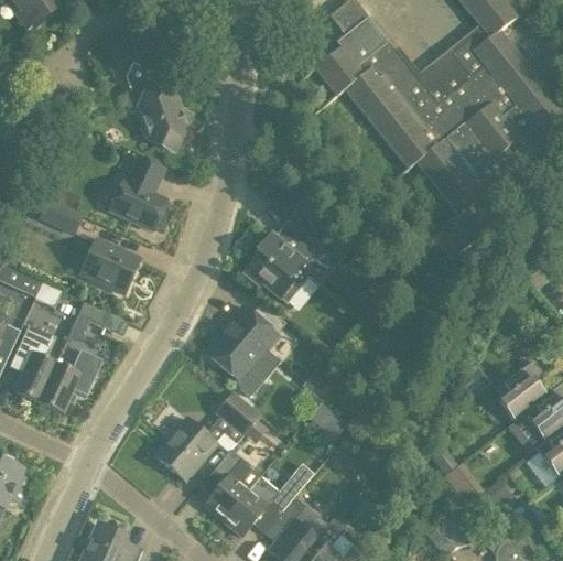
[(61,8),(54,0),(0,0),(0,1),(1,2),(3,0),(6,0),(28,29),(46,13),(50,17),(61,8)]
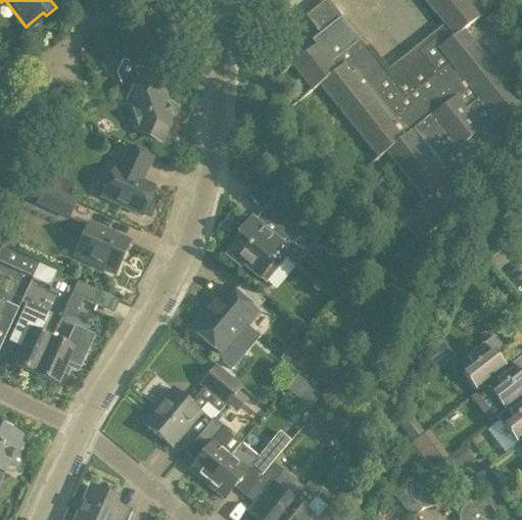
[(317,86),(427,194),(447,173),(441,167),(488,120),(486,119),(502,102),(495,96),(512,80),(462,30),(481,11),(469,0),(424,0),(441,17),(392,67),(324,0),(318,0),(296,22),(314,41),(290,64),(314,89),(317,86)]
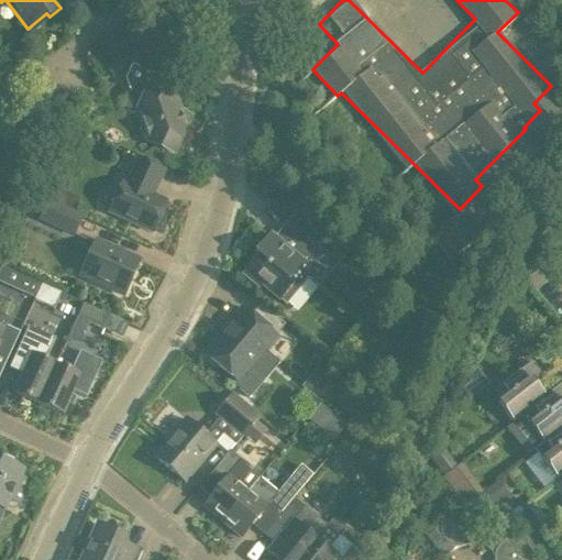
[(179,110),(175,97),(156,88),(163,76),(123,57),(117,72),(125,76),(131,89),(125,90),(123,97),(129,109),(133,111),(134,110),(138,110),(149,139),(174,151),(190,114),(179,110)]
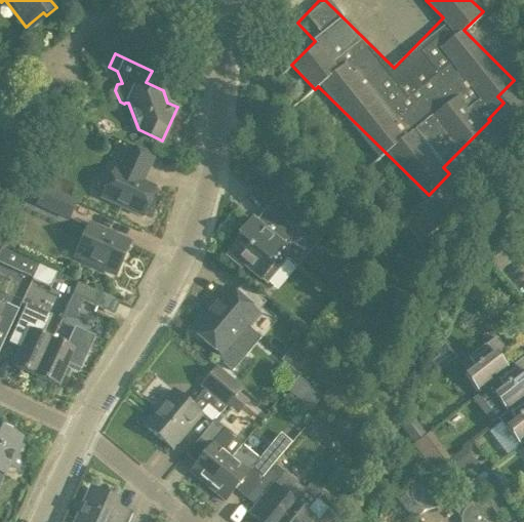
[(144,182),(155,157),(128,145),(116,169),(114,168),(101,197),(142,216),(155,187),(144,182)]
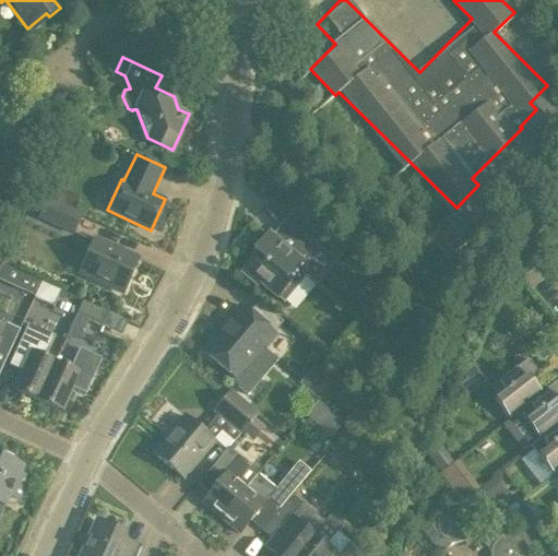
[(73,232),(82,212),(48,196),(38,215),(73,232)]
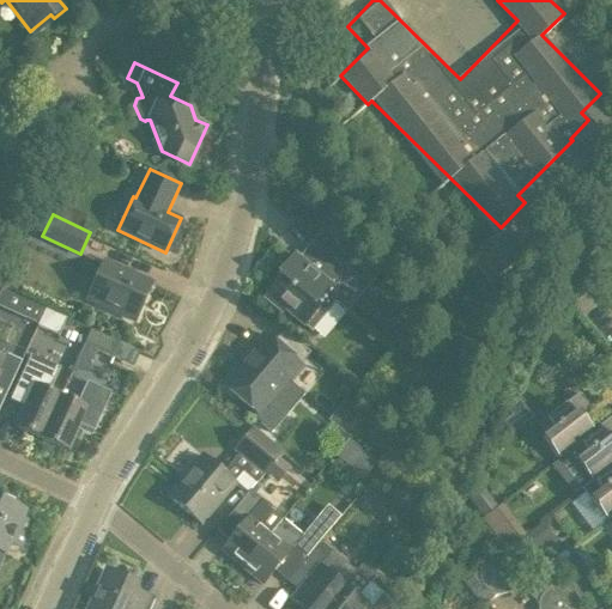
[(369,286),(332,255),(316,273),(295,255),(278,275),(282,279),(267,296),(283,310),(285,306),(304,323),(319,306),(321,308),(329,310),(335,303),(346,311),(369,286)]
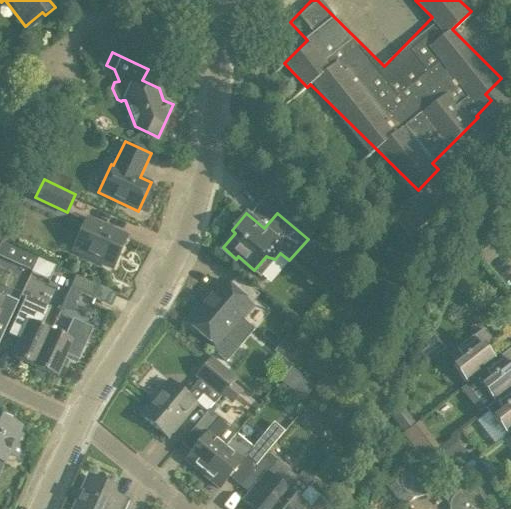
[(111,267),(126,236),(86,217),(71,248),(111,267)]
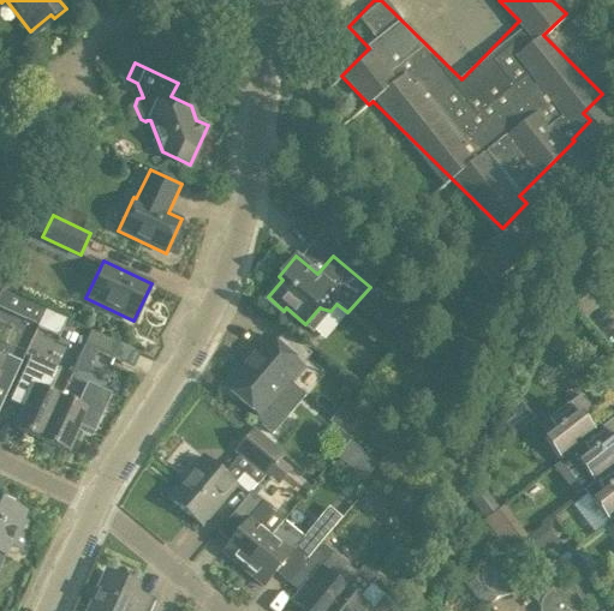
[(4,275),(0,282),(0,285),(16,292),(18,286),(16,280),(4,275)]
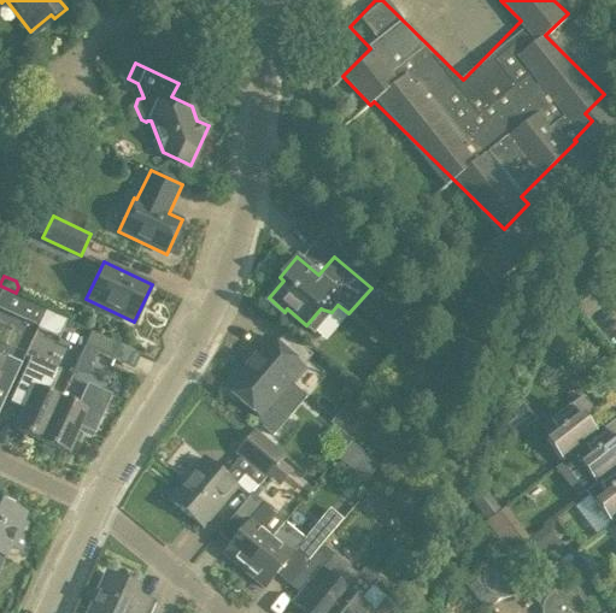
[(1,289),(0,292),(0,306),(39,324),(46,308),(1,289)]
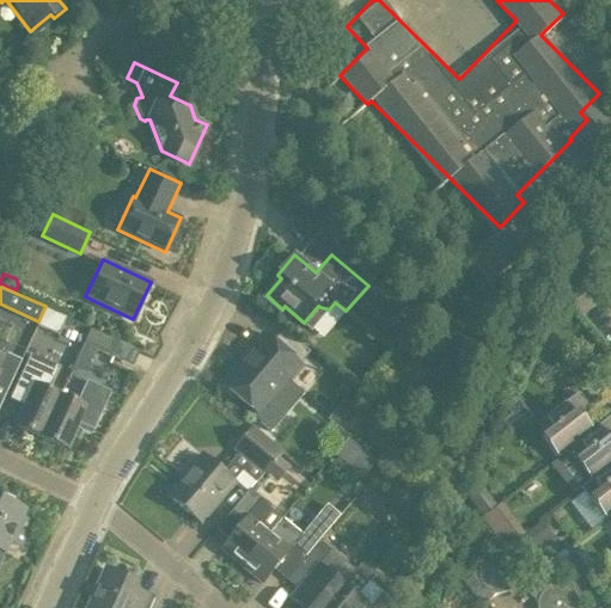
[(46,306),(38,321),(60,332),(68,314),(46,305),(46,306)]
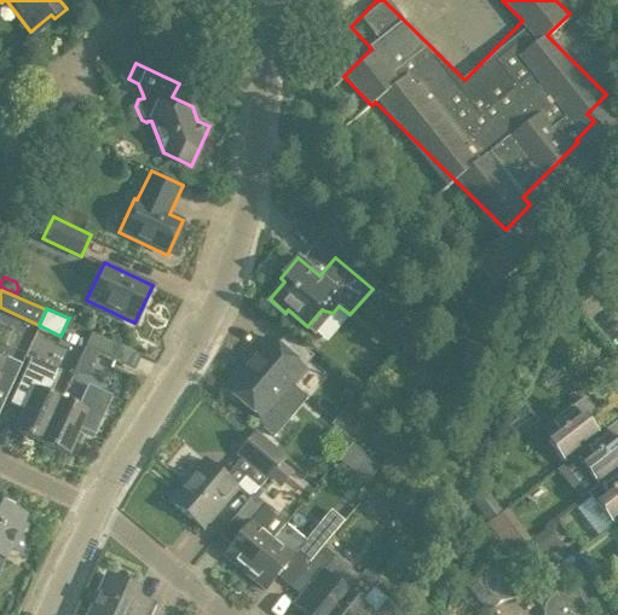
[(414,335),(425,321),(411,309),(399,324),(414,335)]
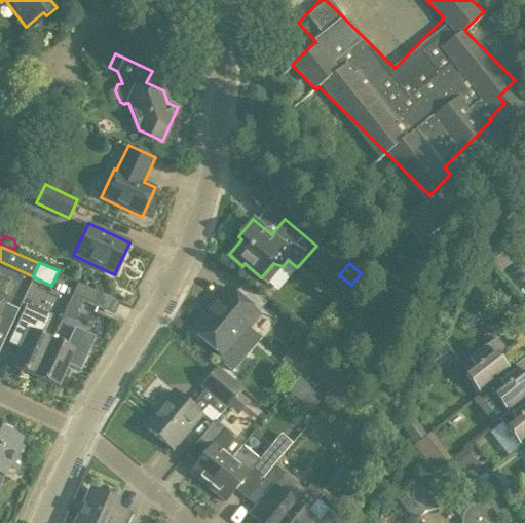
[(79,310),(85,298),(97,303),(102,292),(79,282),(67,305),(79,310)]
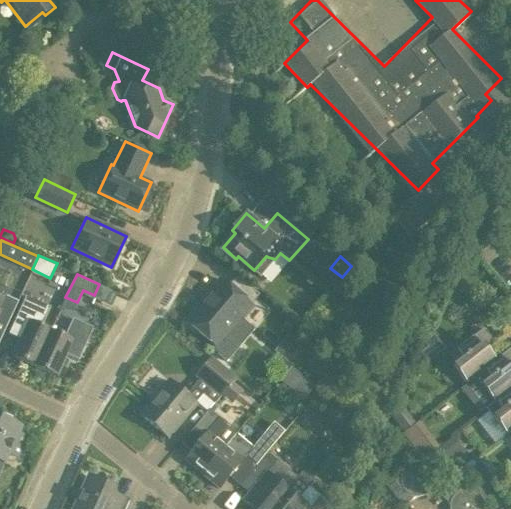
[(212,288),(186,319),(217,345),(214,350),(226,360),(241,343),(229,333),(242,318),(253,305),(251,303),(229,284),(221,277),(212,288)]
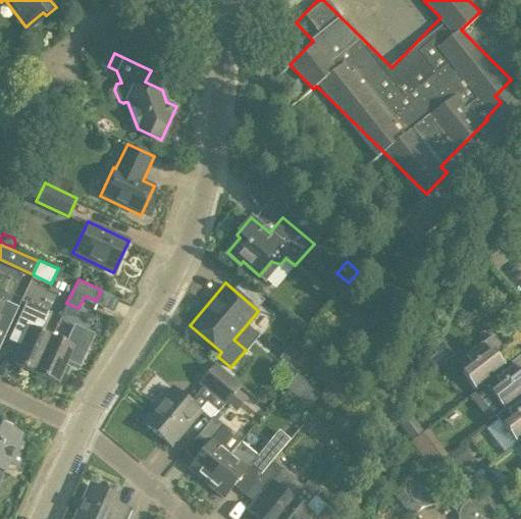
[(0,326),(6,330),(18,304),(0,295),(0,326)]
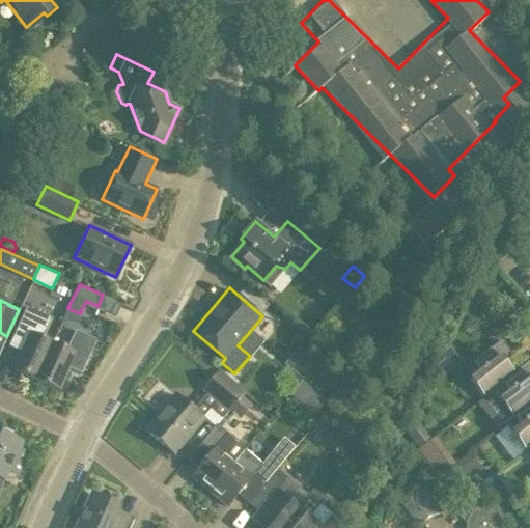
[(36,377),(54,339),(44,334),(52,315),(27,304),(15,333),(26,338),(14,366),(36,377)]
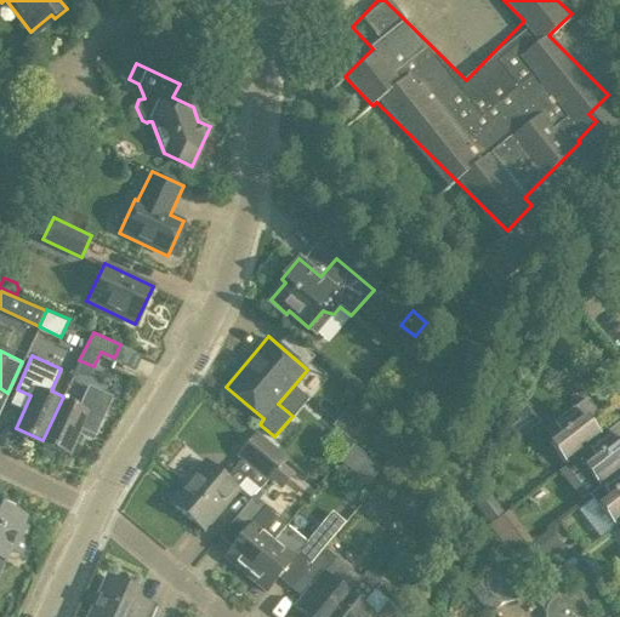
[(80,404),(63,396),(43,440),(72,453),(83,427),(96,433),(114,394),(90,383),(80,404)]
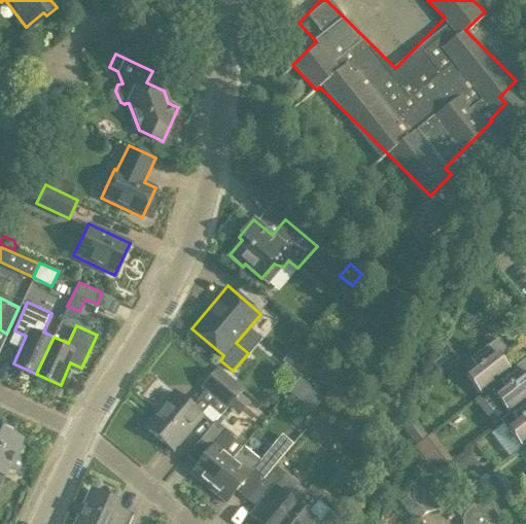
[(510,369),(509,368),(499,354),(506,348),(498,337),(462,363),(470,374),(466,377),(480,393),(491,385),(490,384),(510,369)]
